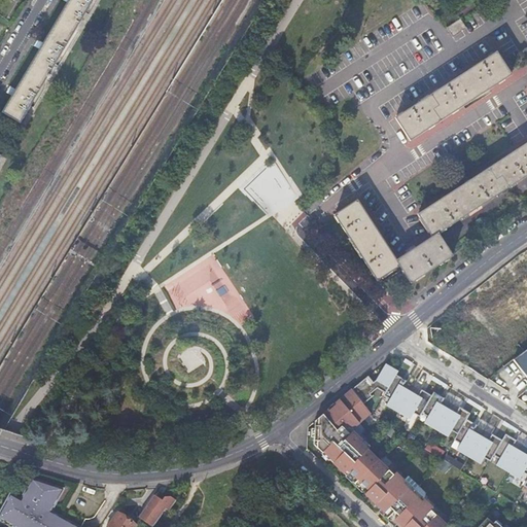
[(21,125),(95,0),(69,0),(40,50),(10,100),(2,114),(21,125)]
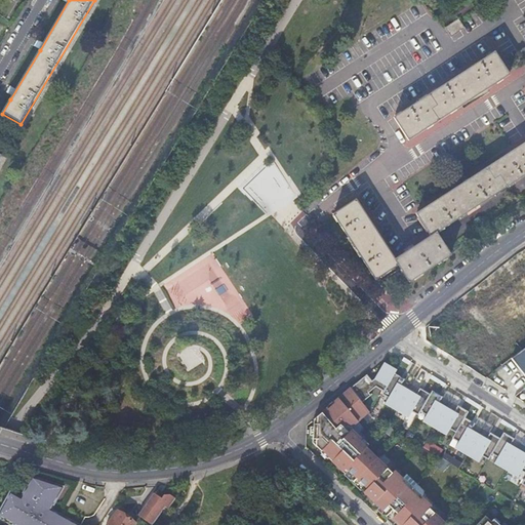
[(463,28),(458,18),(444,28),(449,37),(463,28)]
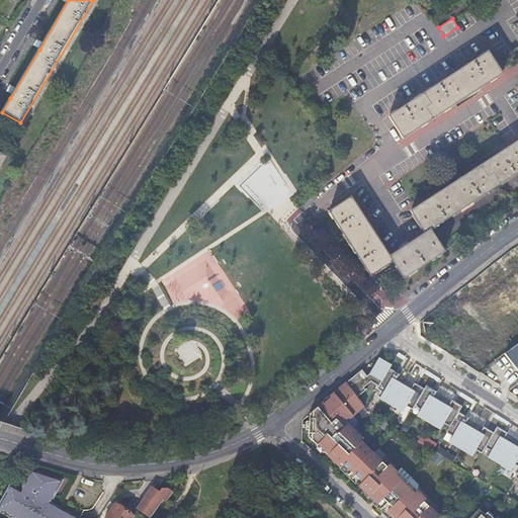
[(489,53),(390,116),(404,139),(503,75),(493,60),(489,53)]
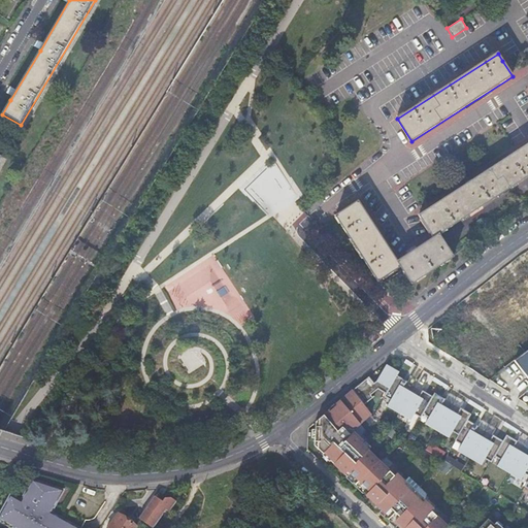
[(411,285),(453,257),(438,234),(527,175),(527,144),(419,216),(433,238),(397,262),(358,201),(335,216),(377,282),(400,267),(411,285)]
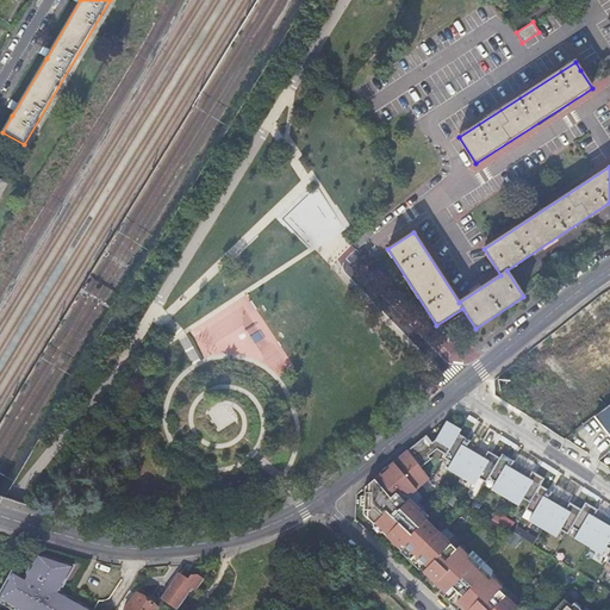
[(579,377),(609,355),(609,321),(562,354),(579,377)]
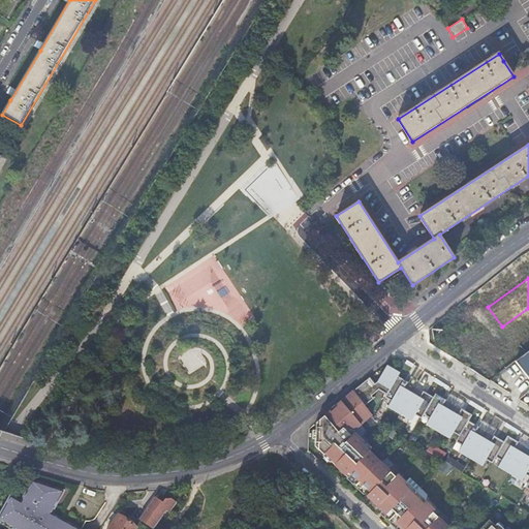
[(528,379),(528,351),(516,362),(528,377),(528,379)]
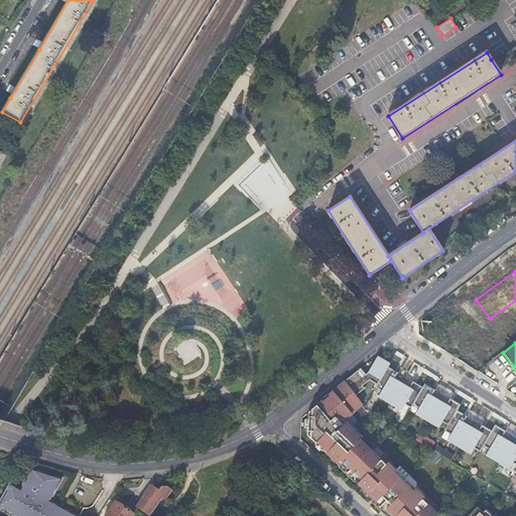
[(345,381),(356,395),(361,392),(366,388),(366,387),(364,388),(363,386),(370,381),(377,385),(376,388),(382,391),(379,397),(385,401),(390,404),(402,411),(405,405),(408,406),(411,408),(412,408),(414,405),(419,408),(416,414),(423,419),(427,421),(439,428),(443,421),(448,424),(448,425),(445,430),(452,434),(447,440),(450,442),(459,447),(472,455),(475,448),(481,452),(485,445),(490,448),(487,456),(498,462),(501,464),(508,468),(512,462),(515,464),(515,471),(514,476),(515,477),(515,444),(515,445),(510,441),(502,436),(506,431),(501,428),(496,425),(495,425),(492,430),(485,427),(482,425),(479,431),(471,426),(469,425),(464,422),(467,416),(464,414),(458,410),(461,405),(461,404),(453,400),(450,399),(446,404),(442,402),(439,400),(431,396),(435,390),(429,386),(425,384),(424,384),(422,387),(415,383),(412,382),(409,388),(403,384),(402,383),(394,379),(398,373),(395,372),(388,367),(390,364),(377,357),(368,373),(365,375),(361,368),(348,379),(345,381)]
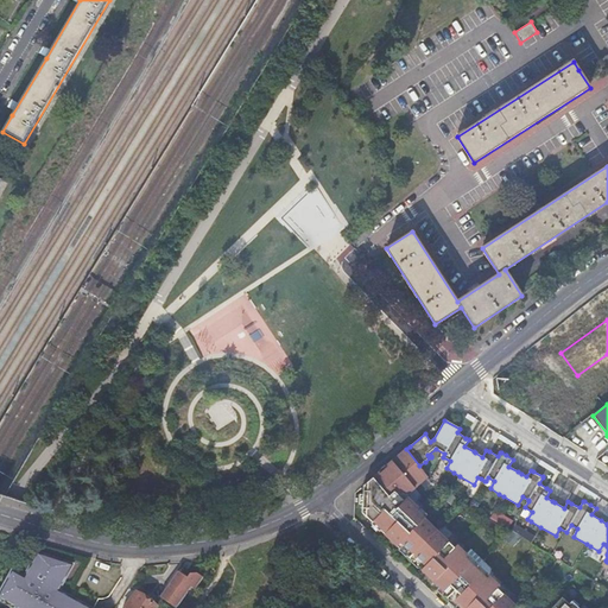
[(415,488),(428,476),(419,466),(406,449),(397,457),(386,467),(380,472),(367,482),(367,492),(363,491),(362,495),(362,505),(362,508),(366,508),(366,517),(372,523),(380,530),(397,546),(399,544),(424,567),(420,570),(431,580),(439,587),(457,605),(461,607),(513,607),(515,606),(496,589),(499,587),(488,576),(486,578),(464,557),(467,555),(456,545),(454,548),(423,519),(416,511),(418,508),(413,505),(422,496),(415,488)]
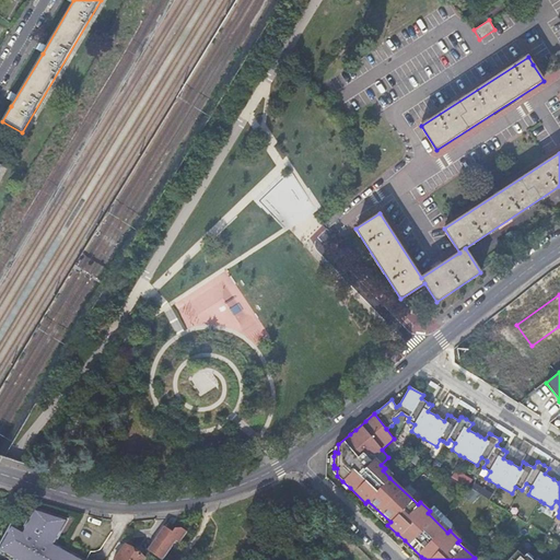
[(383,470),(389,478),(393,475),(387,468),(386,469),(385,468),(383,470)]
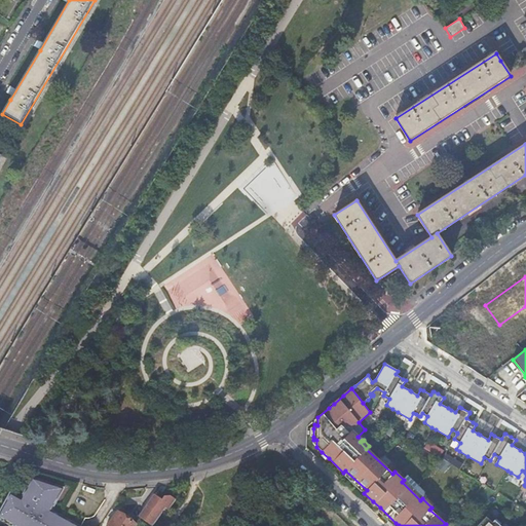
[(439,465),(444,467),(447,462),(458,467),(461,461),(445,453),(439,465)]
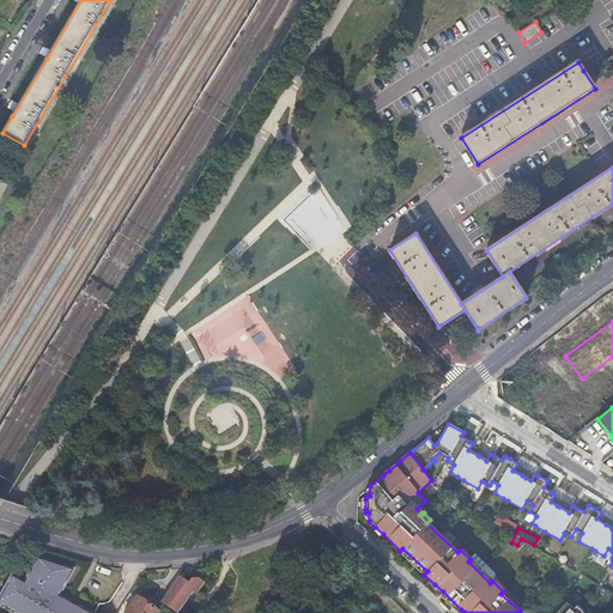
[(428,571),(402,548),(400,551),(402,553),(401,554),(408,562),(410,560),(414,565),(413,566),(422,574),(422,572),(424,575),(428,571)]
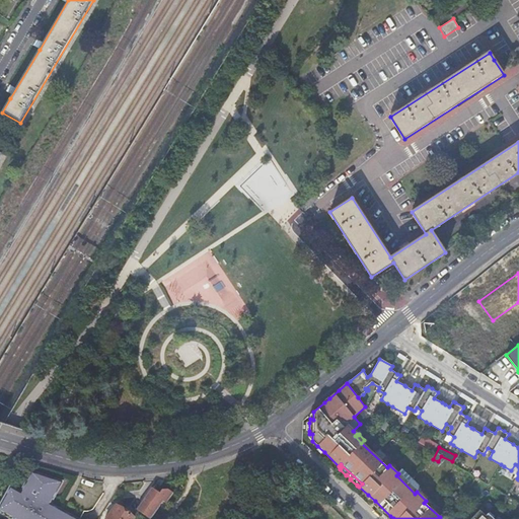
[(20,495),(10,490),(0,509),(0,512),(13,518),(76,518),(50,505),(62,483),(31,473),(20,495)]
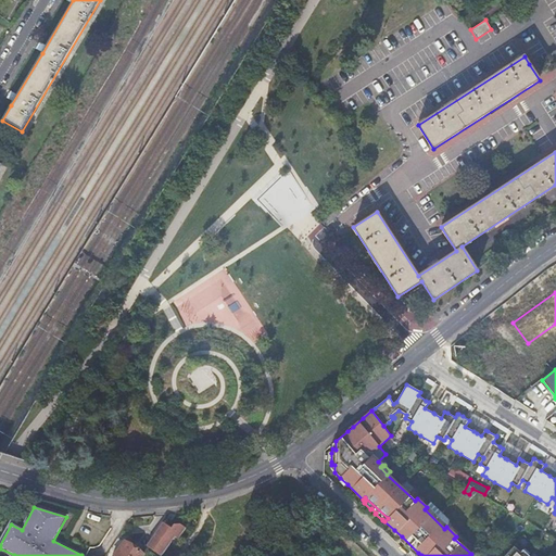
[(428,509),(427,507),(425,509),(444,529),(446,527),(445,526),(446,525),(440,518),(439,519),(436,516),(437,515),(429,508),(428,509)]
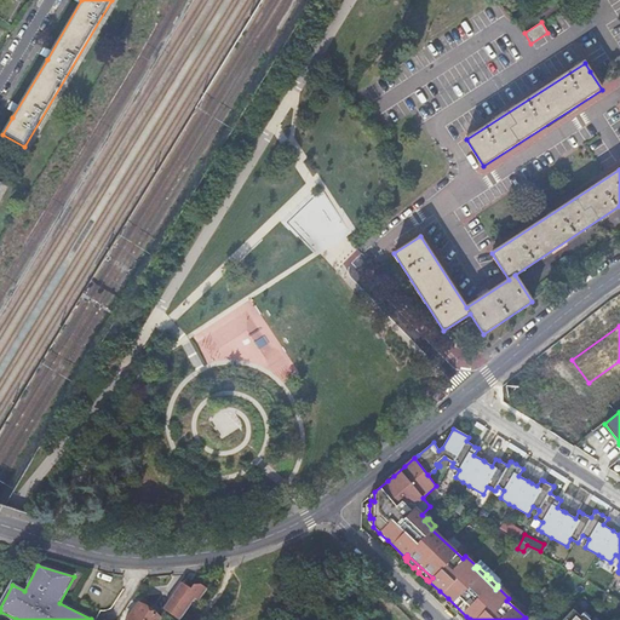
[(188,590),(179,584),(161,610),(176,619),(187,603),(188,604),(191,600),(194,601),(202,589),(197,585),(191,586),(188,590)]
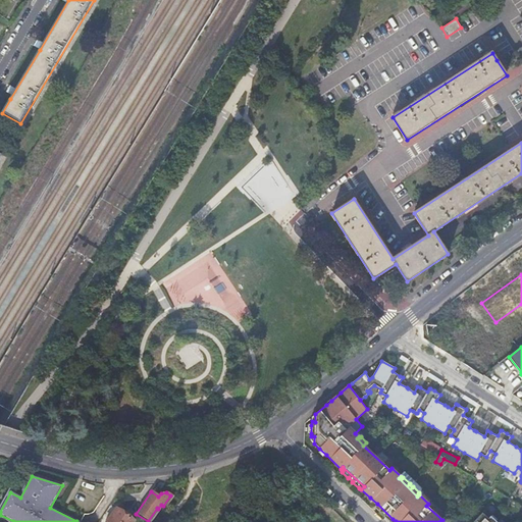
[(377,504),(374,507),(380,513),(381,512),(385,515),(384,516),(389,521),(393,519),(377,504)]
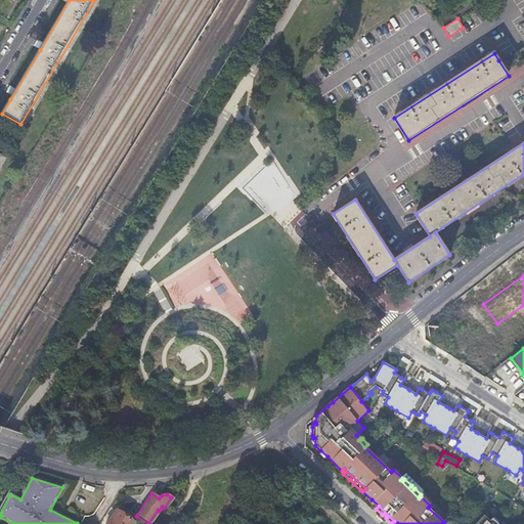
[(117,510),(105,523),(133,523),(135,522),(117,510)]
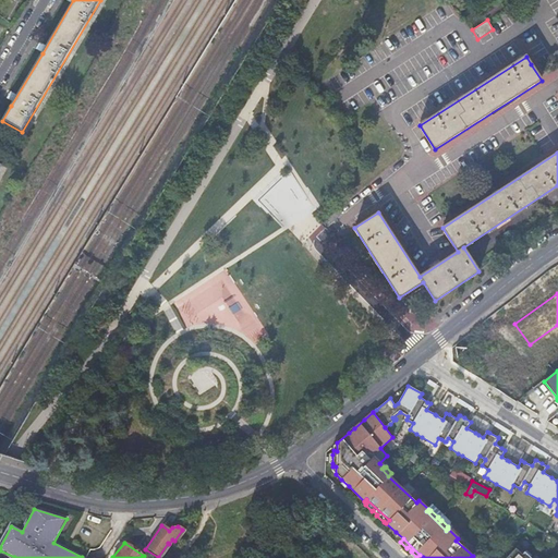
[(522,554),(516,548),(506,557),(530,557),(524,552),(522,554)]
